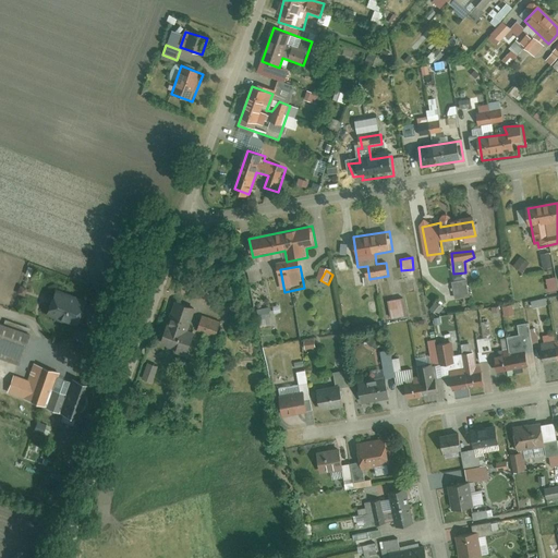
[(452,286),(455,301),(470,298),(468,282),(452,286)]
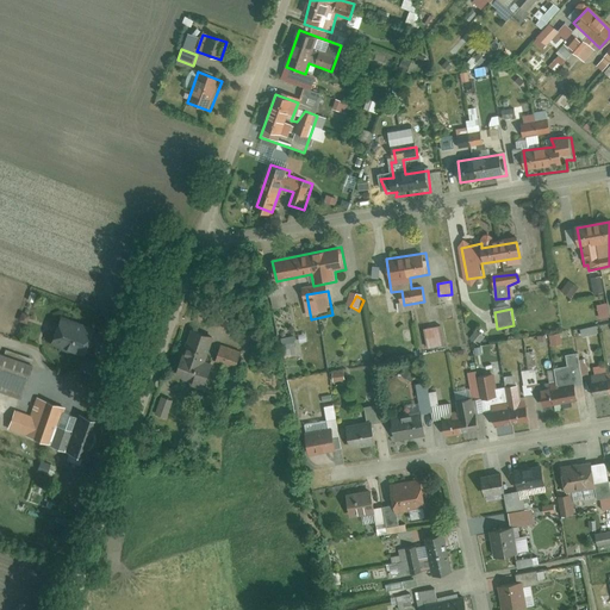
[(61,315),(51,343),(86,355),(95,328),(61,315)]
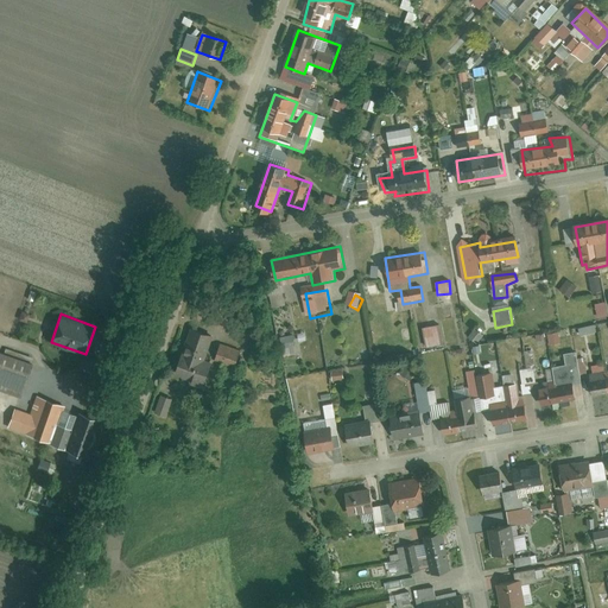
[(192,325),(175,375),(207,387),(214,367),(206,363),(215,334),(192,325)]
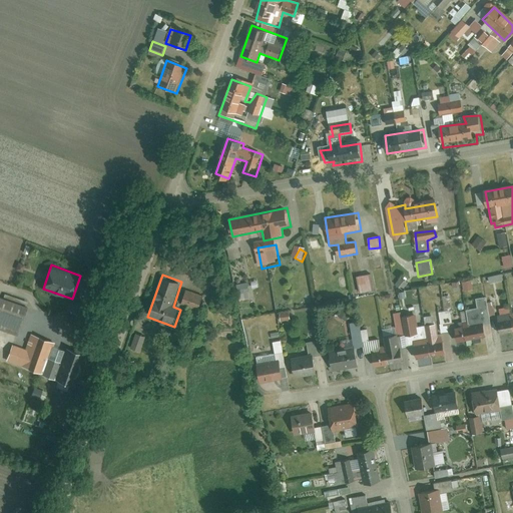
[(359,278),(361,292),(372,290),(370,276),(359,278)]
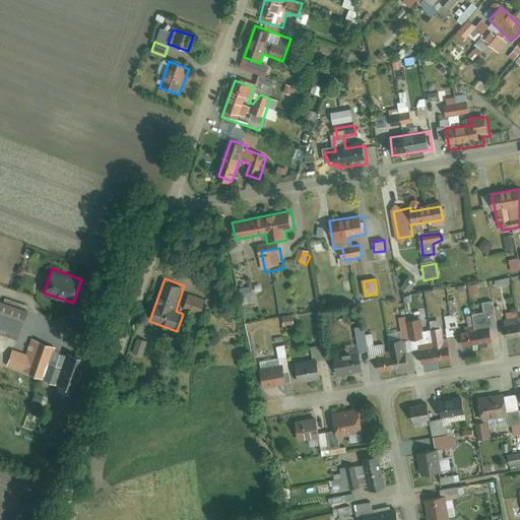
[(407,282),(401,289),(409,295),(414,287),(407,282)]
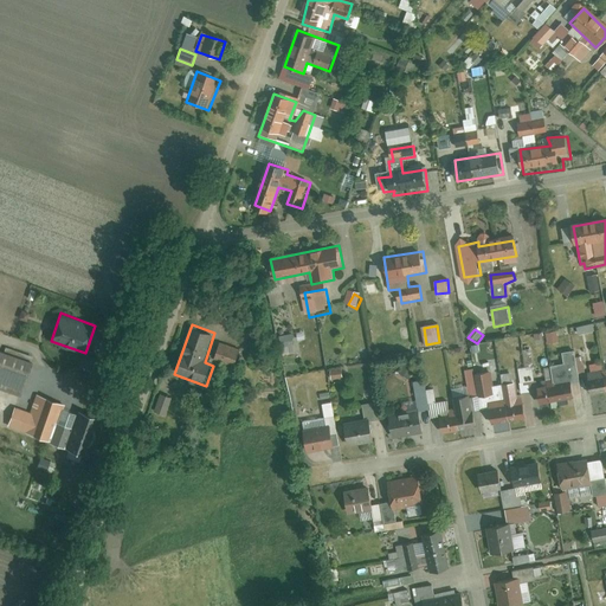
[(318,346),(311,339),(305,345),(313,352),(318,346)]
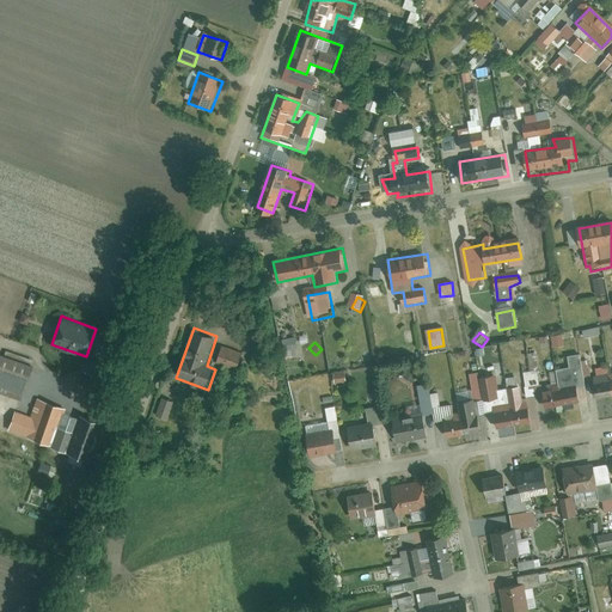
[(502,344),(493,347),(499,374),(508,372),(502,344)]
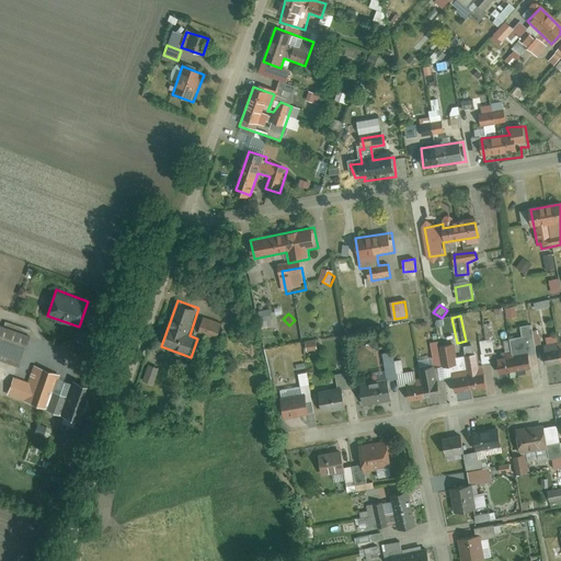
[(204,320),(199,334),(215,340),(220,325),(204,320)]
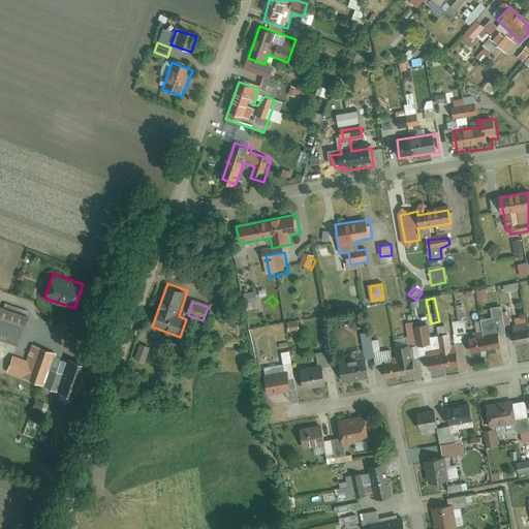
[(502,306),(506,327),(515,324),(510,304),(502,306)]
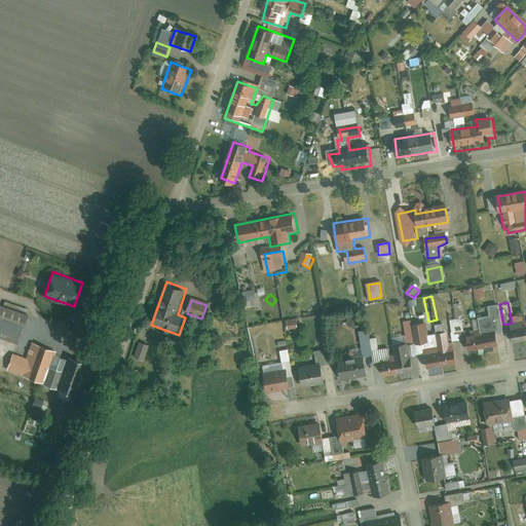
[(0,332),(20,339),(28,314),(0,304),(0,332)]
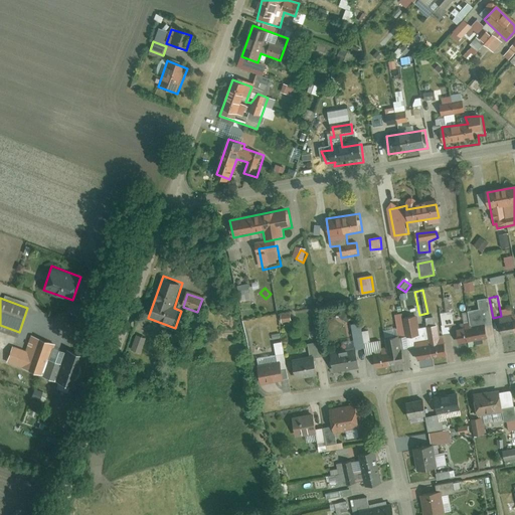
[(451,335),(457,334),(456,330),(458,329),(457,324),(455,324),(453,312),(451,298),(444,299),(447,313),(440,315),(443,327),(441,327),(443,336),(444,335),(450,334),(451,335)]
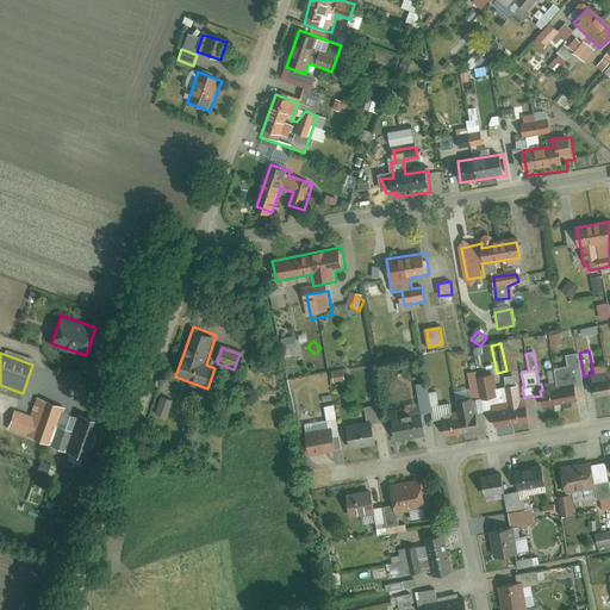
[(554,369),(558,387),(574,384),(584,381),(578,354),(565,356),(567,367),(554,369)]
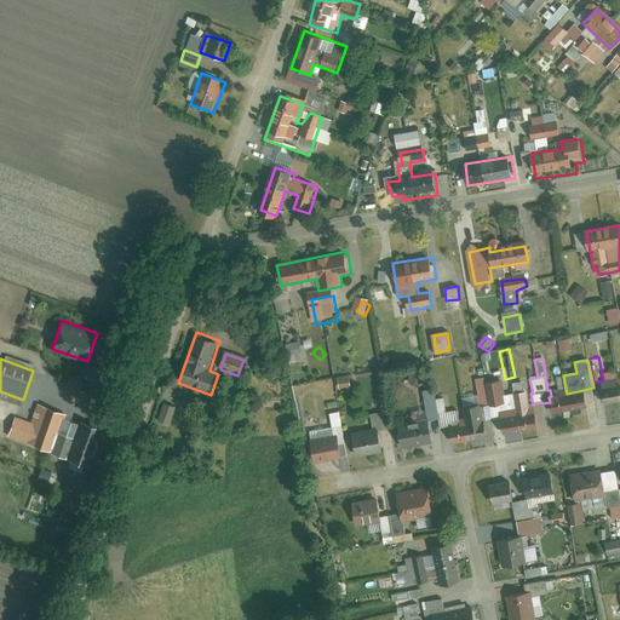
[(415,372),(408,382),(417,388),(424,378),(415,372)]
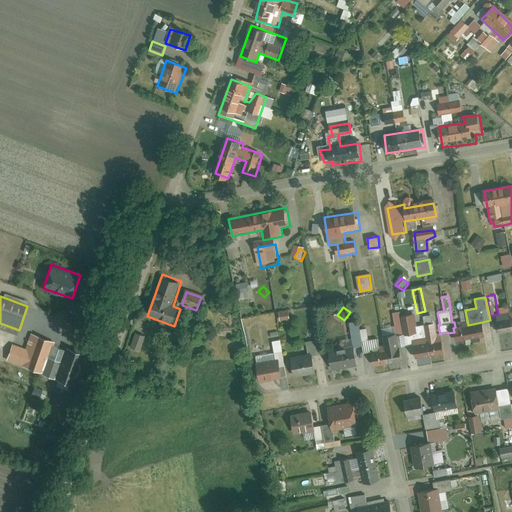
[(499,316),(510,314),(508,307),(498,309),(499,316)]
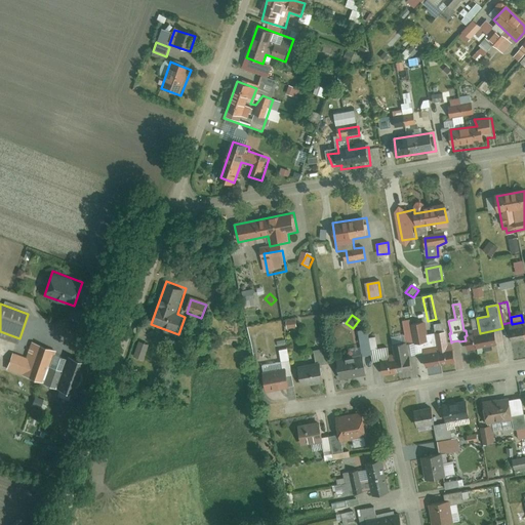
[(403,322),(408,344),(408,346),(430,341),(426,321),(412,324),(411,320),(403,322)]
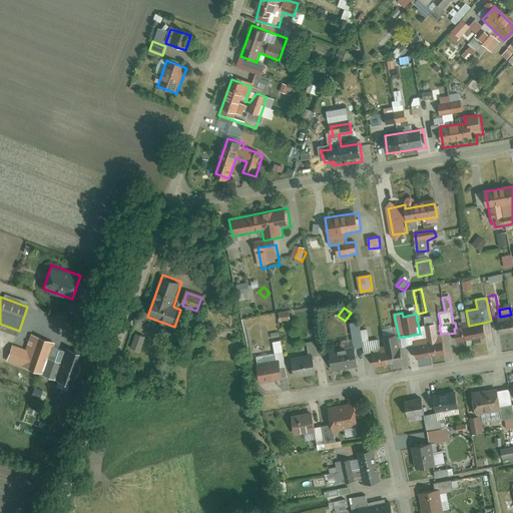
[(498,317),(501,335),(512,332),(512,329),(511,315),(500,317),(498,317)]
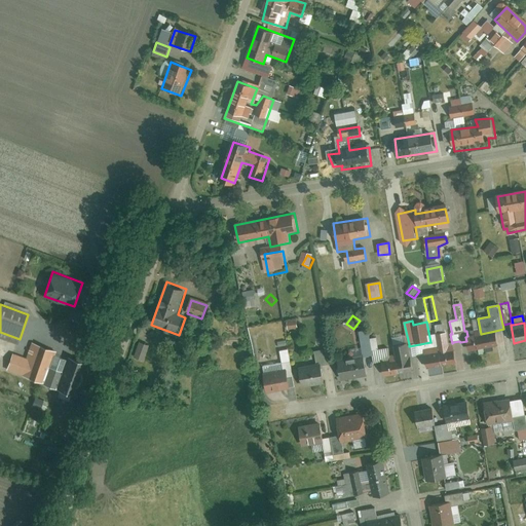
[(437,335),(446,333),(444,325),(435,326),(437,335)]
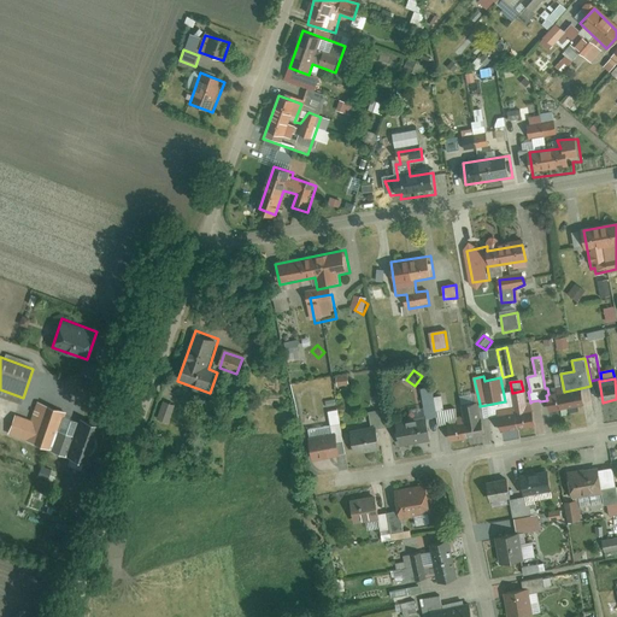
[(424,405),(427,417),(436,416),(434,398),(433,389),(421,391),(421,387),(413,388),(416,406),(424,405)]
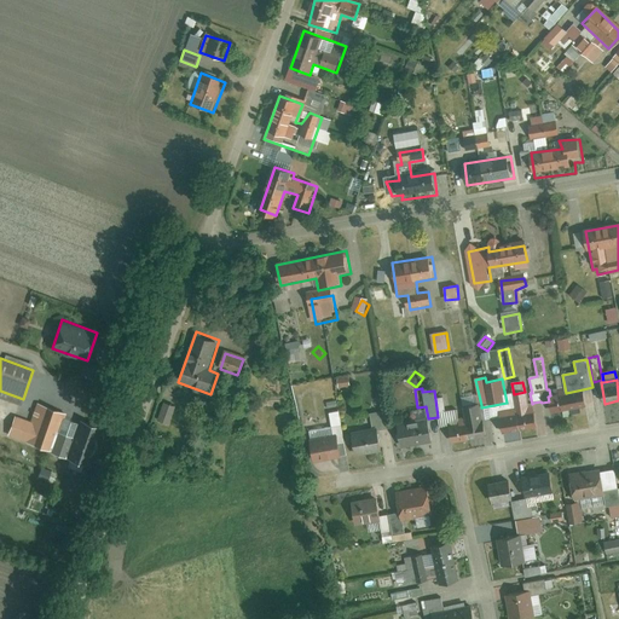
[(566,393),(570,411),(586,408),(583,389),(566,393)]
